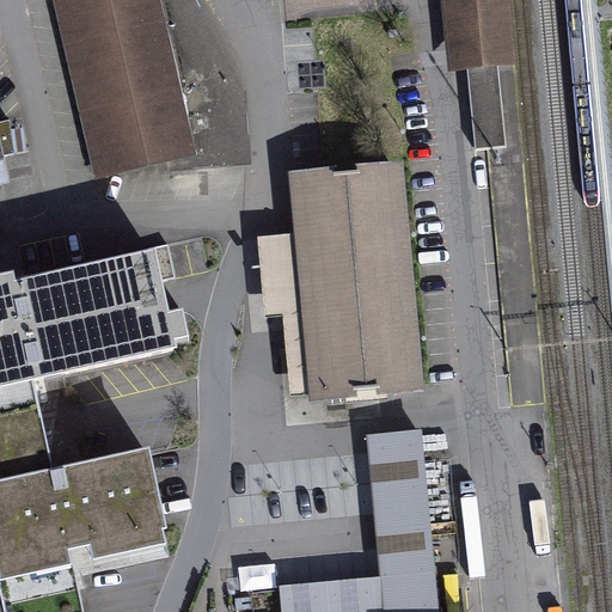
[(61,0),(90,173),(195,157),(167,0),(61,0)]
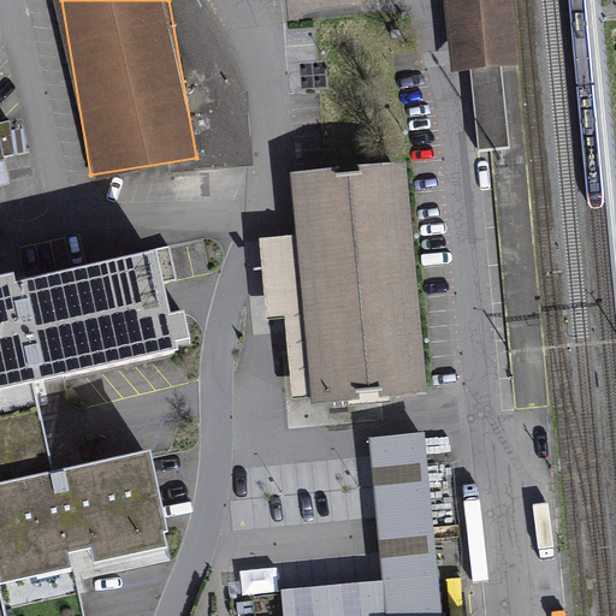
[(445,0),(451,64),(471,63),(477,148),(507,146),(501,59),(511,59),(507,0),(445,0)]
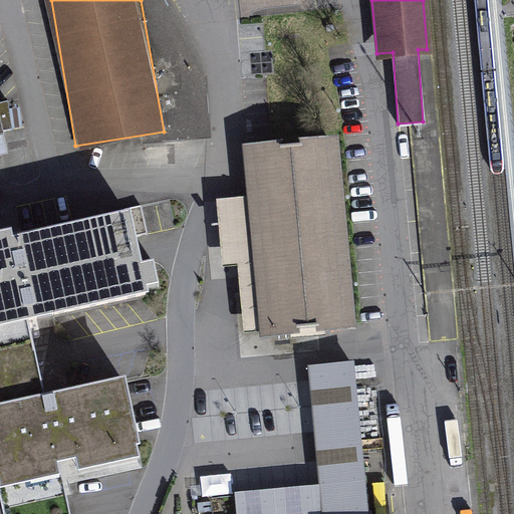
[(339,133),(243,142),(248,195),(260,330),(261,335),(356,325),(339,133)]
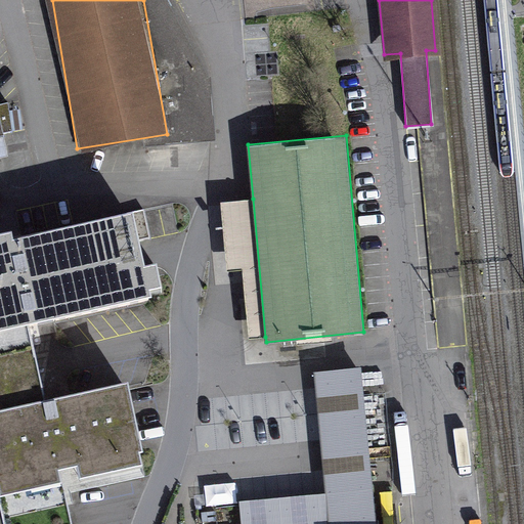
[(253,199),(221,201),(227,270),(242,269),(249,338),(265,337),(253,199)]
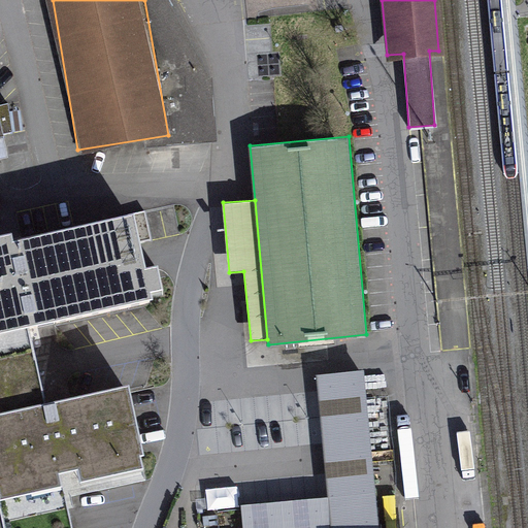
[(9,232),(0,233),(0,527),(72,527),(65,497),(143,479),(137,450),(143,449),(128,381),(45,399),(29,326),(44,322),(152,298),(150,289),(161,287),(156,264),(144,266),(132,212),(11,239),(9,232)]
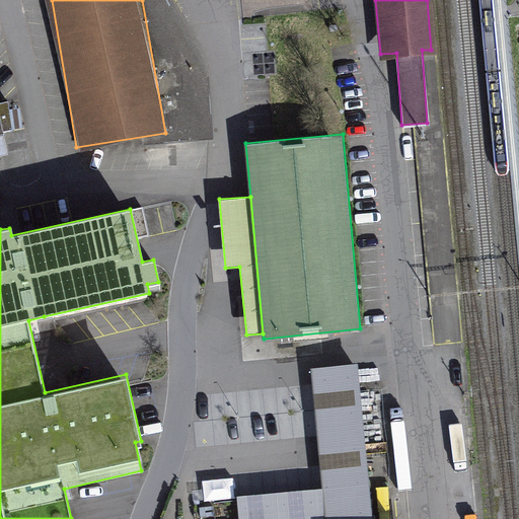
[(367,518),(357,369),(314,372),(322,494),(238,500),(239,518),(367,518)]
